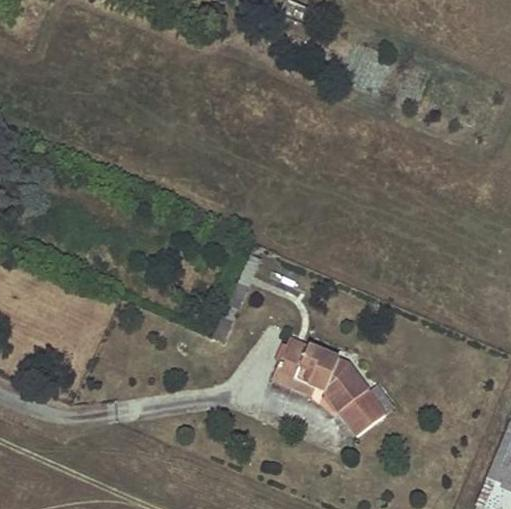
[(221,338),(260,257),(253,253),(214,335),(221,338)]
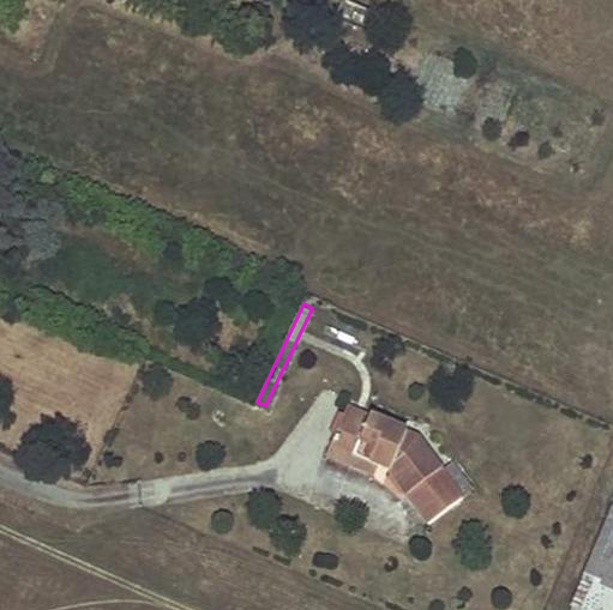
[(367,416),(346,405),(342,412),(364,422),(367,416)]
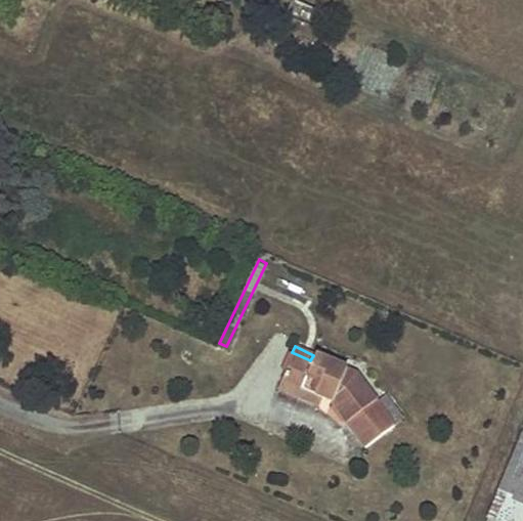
[(331,401),(363,445),(392,424),(391,423),(376,401),(354,373),(313,355),(310,360),(292,352),(279,379),(320,396),(331,401)]
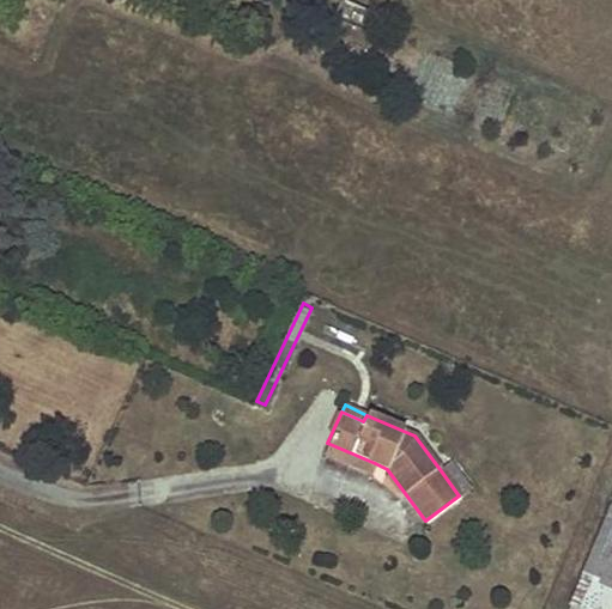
[(327,443),(323,451),(371,472),(375,463),(327,443)]
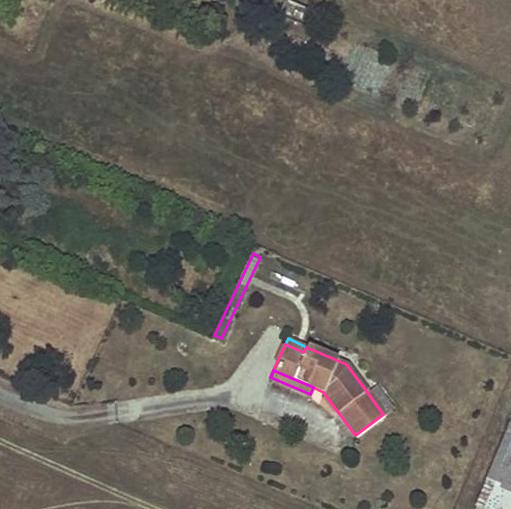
[(391,407),(375,386),(367,392),(382,413),(391,407)]
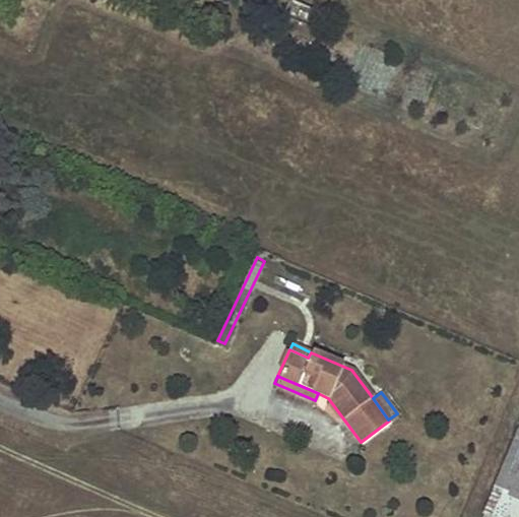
[(518,471),(518,427),(502,465),(518,471)]
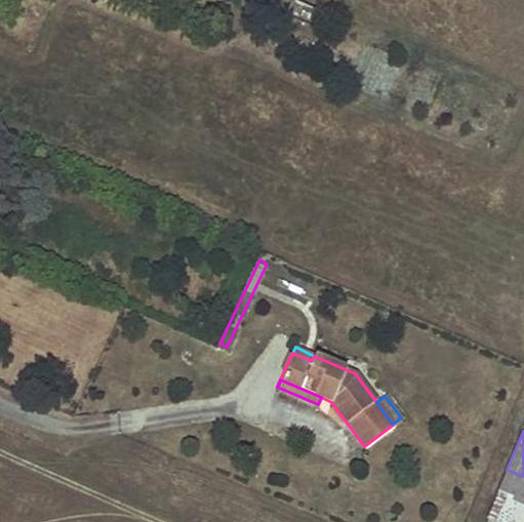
[(517,521),(523,507),(523,476),(507,470),(487,517),(488,518),(498,521),(517,521)]
